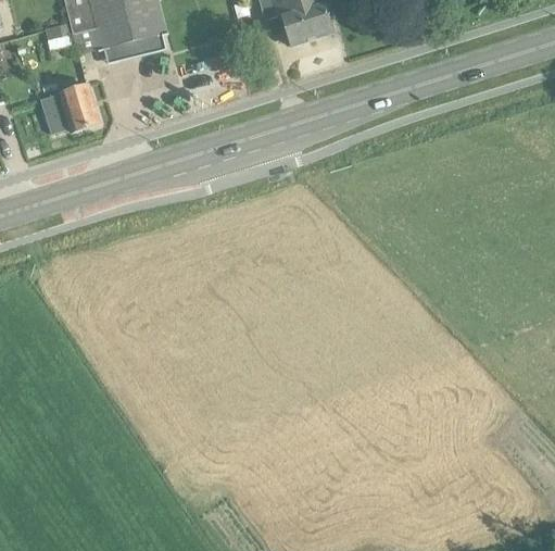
[(77,52),(78,52),(98,48),(98,49),(103,48),(106,62),(164,48),(161,33),(167,32),(159,0),(63,0),(73,38),(77,52)]
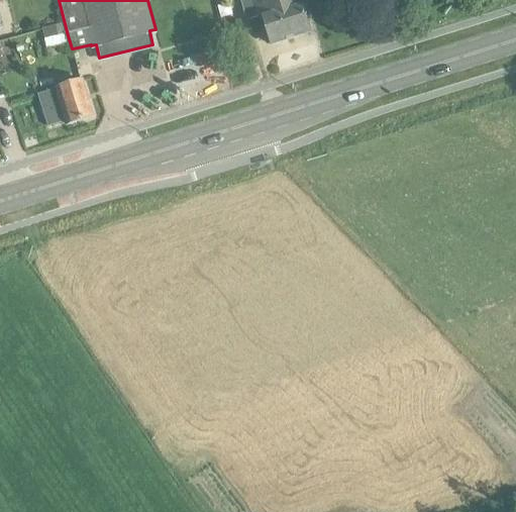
[(240,0),(246,16),(262,11),(271,40),(310,27),(301,0),(296,0),(276,6),(274,0),(240,0)]
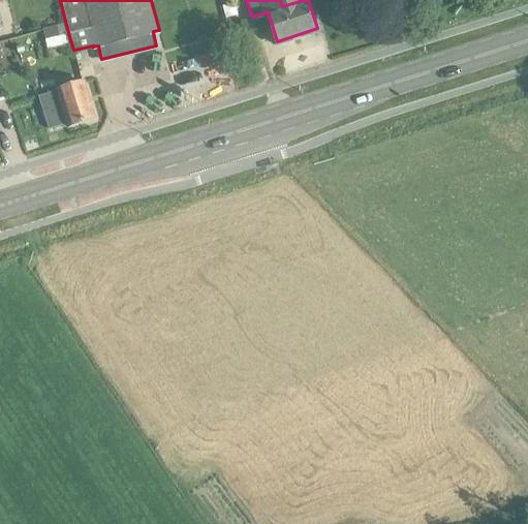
[(41,26),(44,36),(65,31),(63,21),(41,26)]
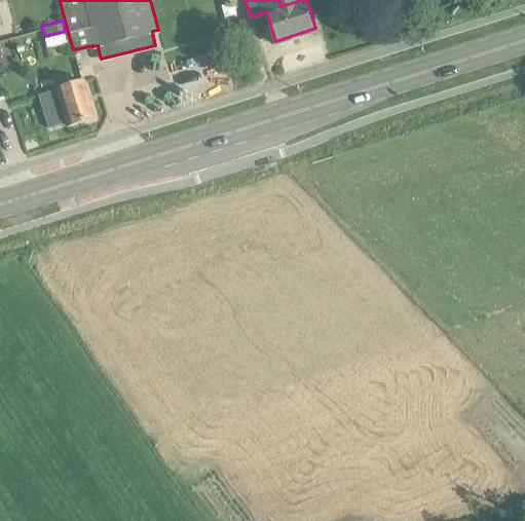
[(67,122),(67,123),(67,124),(95,115),(82,79),(55,88),(67,122)]
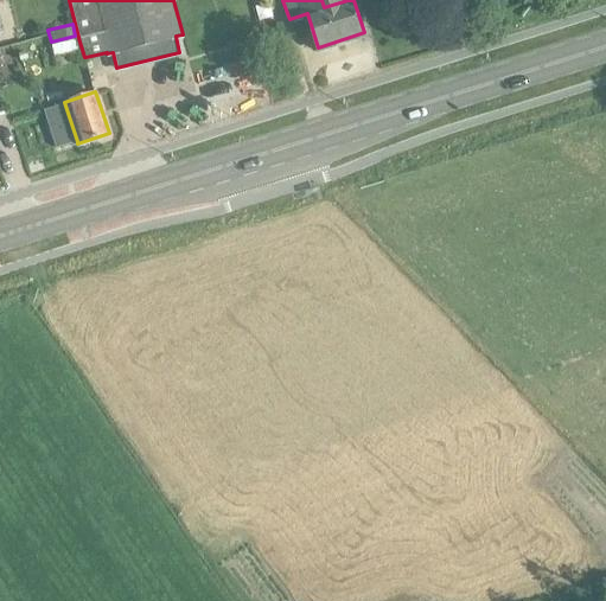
[(77,141),(64,102),(44,108),(57,147),(77,141)]
